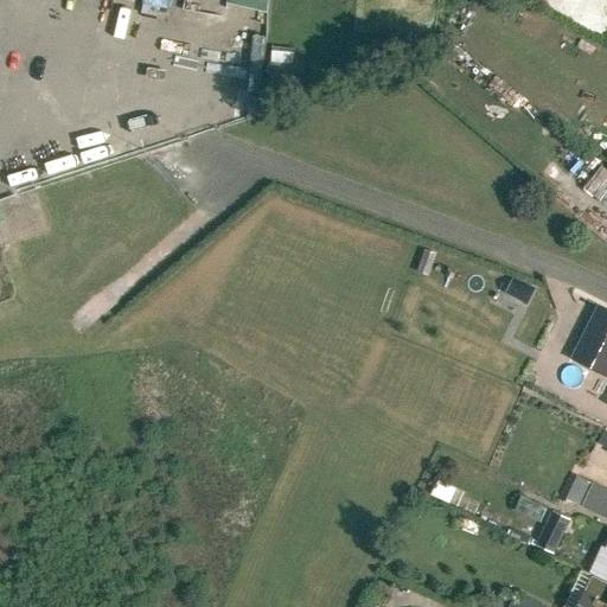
[(231,0),(232,1),(273,10),(274,0),(231,0)]
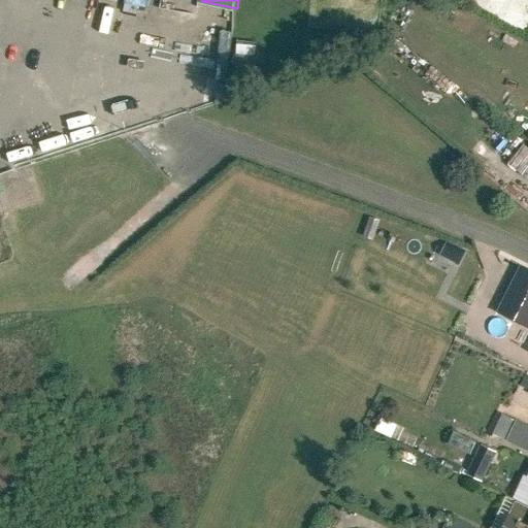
[(254,73),(257,43),(237,41),(234,71),(254,73)]
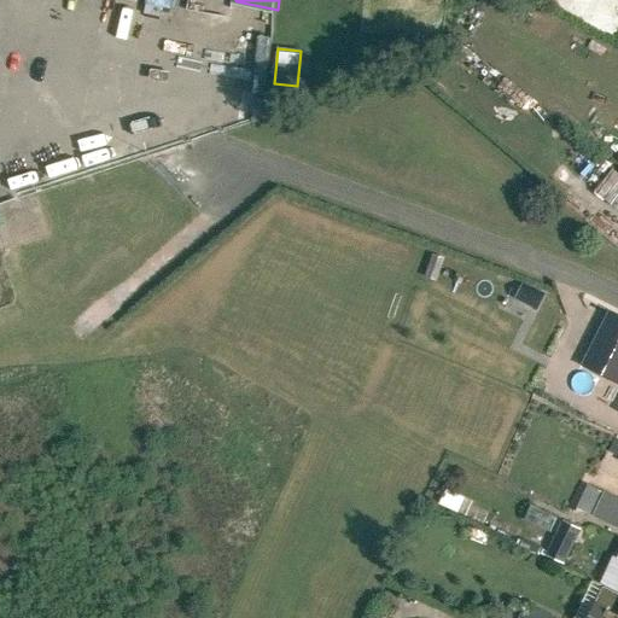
[(252,99),(250,121),(263,117),(266,100),(252,99)]
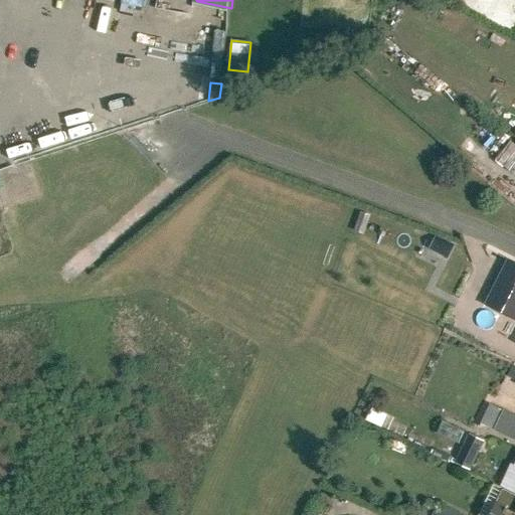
[(514,144),(512,143),(501,159),(514,169),(514,144)]
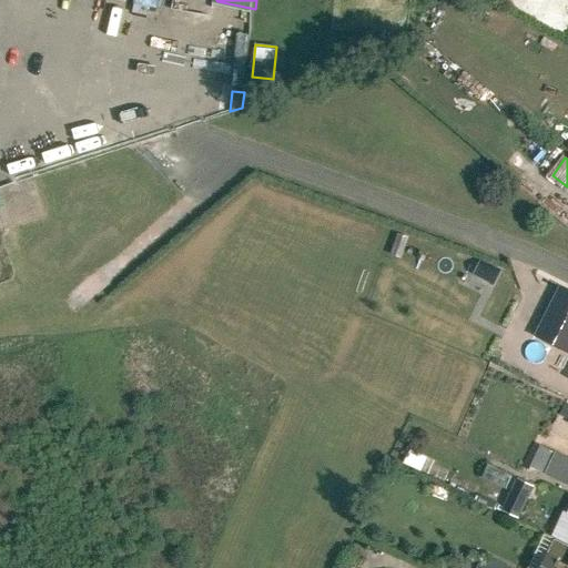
[(500,270),(479,260),(473,275),(493,285),(500,270)]
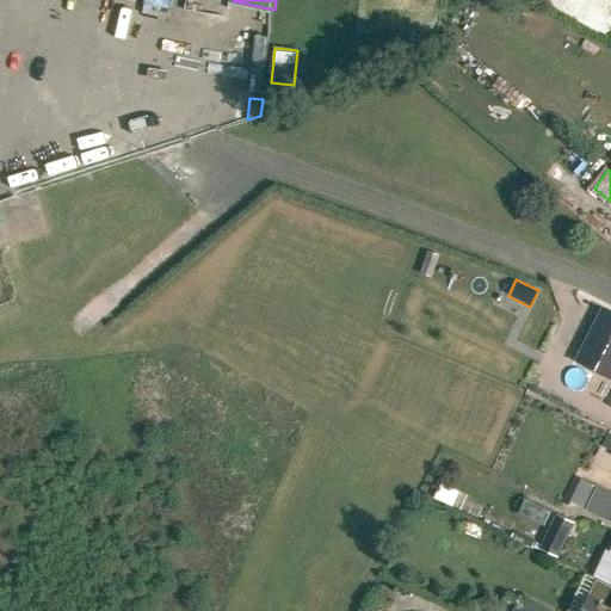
[(610,312),(604,309),(576,362),(610,378),(610,312)]
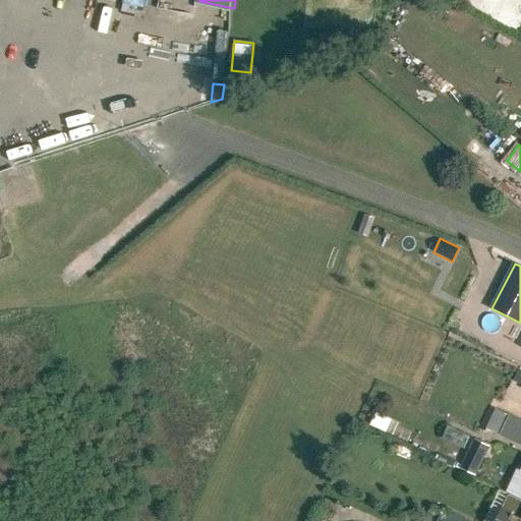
[(487,424),(501,431),(511,411),(497,405),(487,424)]
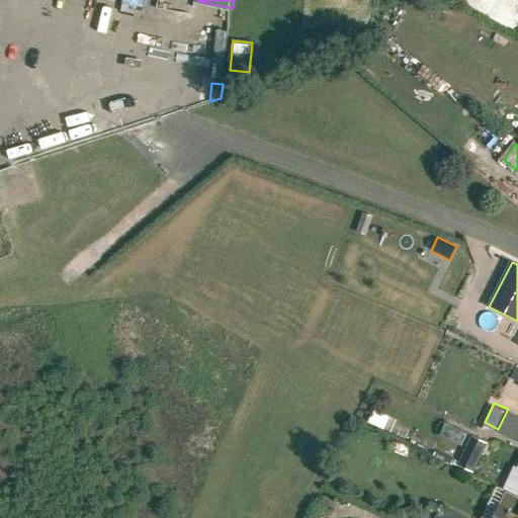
[(517,414),(508,409),(498,429),(517,438),(517,414)]
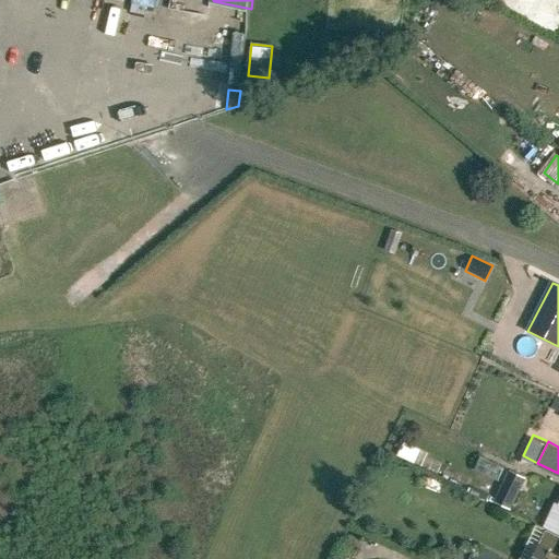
[(510,509),(525,477),(509,470),(494,501),(510,509)]
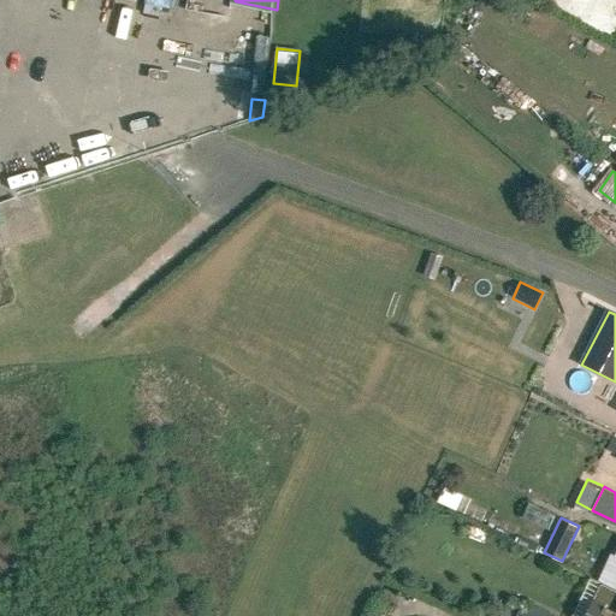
[(615,615),(615,587),(615,586),(615,585),(604,580),(585,615),(615,615)]
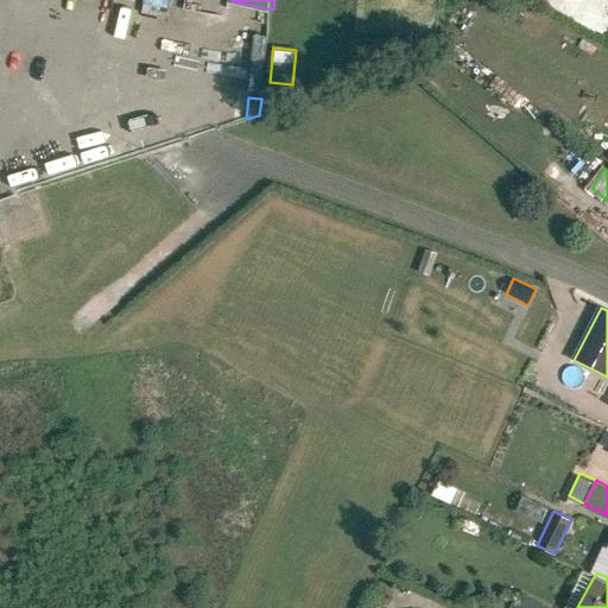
[(550,607),(551,607),(517,590),(508,607),(550,607)]
